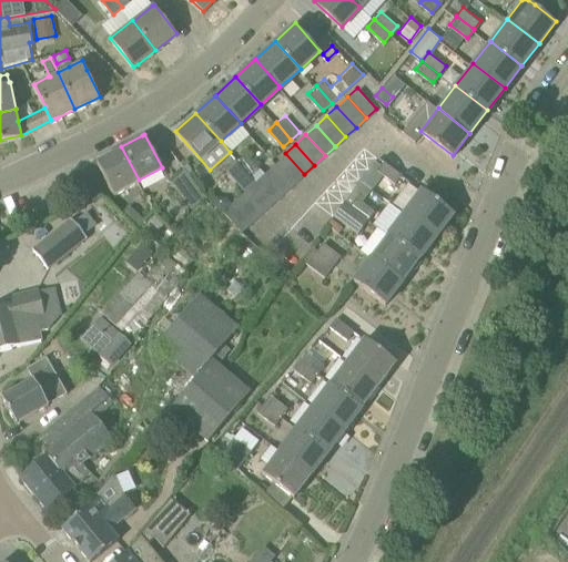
[(139,180),(121,146),(100,159),(97,160),(114,193),(139,180)]
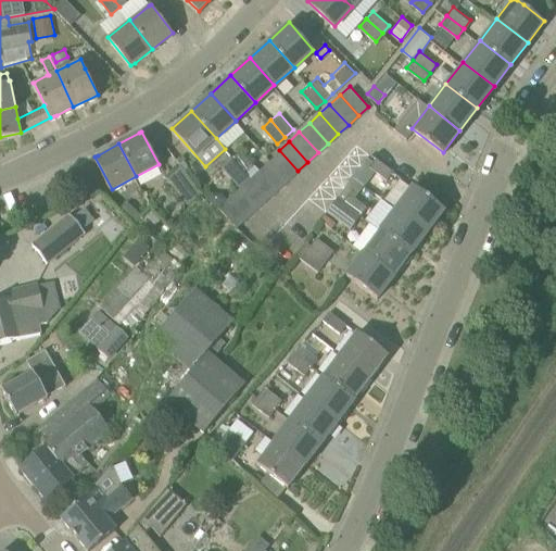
[(247,172),(255,164),(240,148),(231,155),(247,172)]
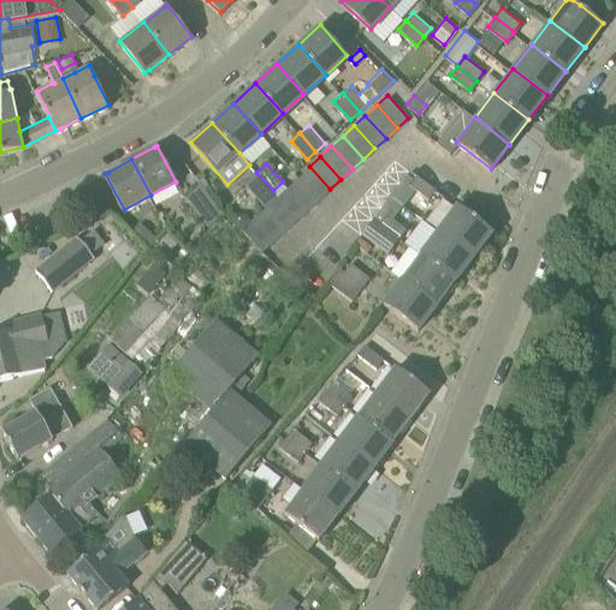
[(330,189),(309,166),(297,177),(319,199),(330,189)]
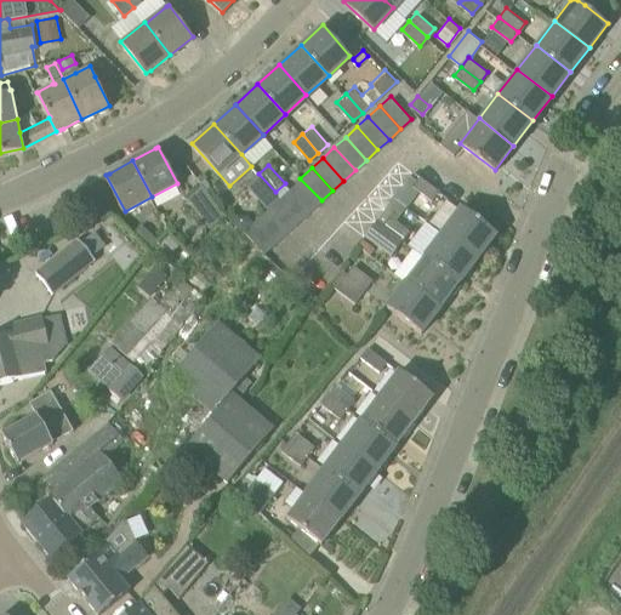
[(267,199),(275,192),(258,174),(251,181),(267,199)]
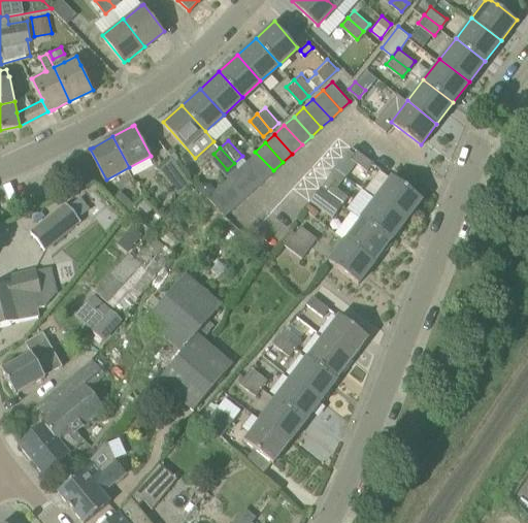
[(367,169),(373,161),(357,149),(351,157),(367,169)]
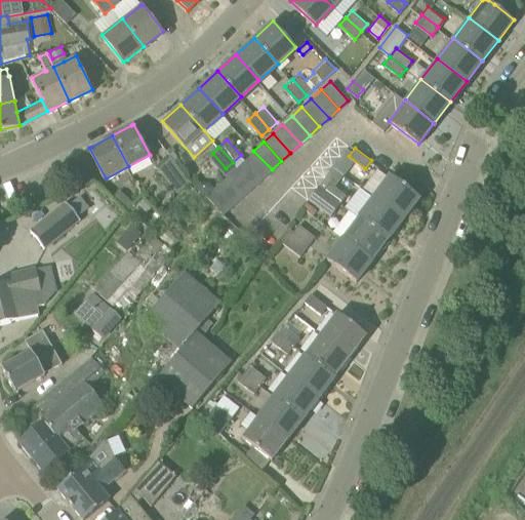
[(272,169),(253,151),(244,159),(261,178),(272,169)]
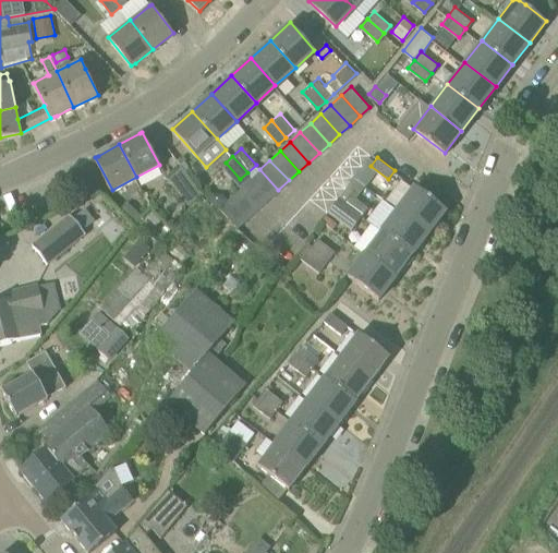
[(202,191),(182,164),(168,175),(189,201),(202,191)]
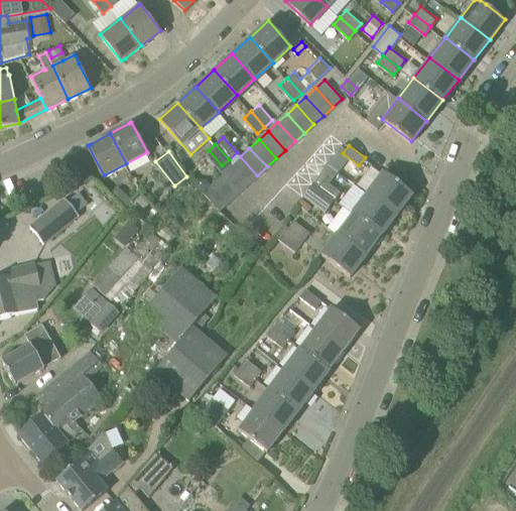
[(334,153),(328,161),(339,169),(344,161),(334,153)]
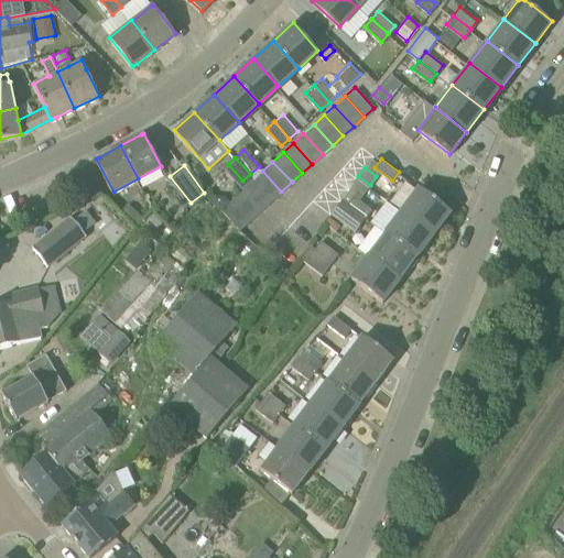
[(281,192),(262,171),(252,179),(271,200),(281,192)]
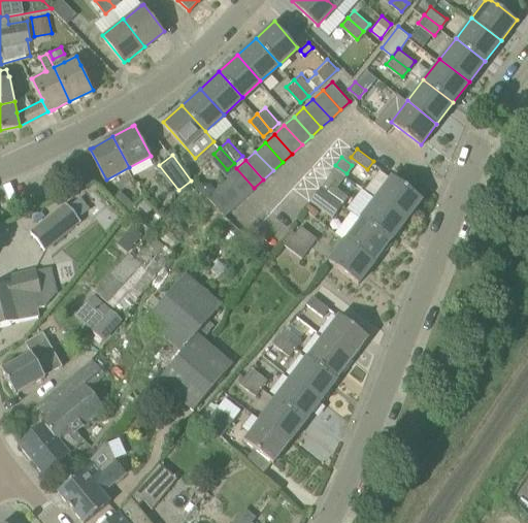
[(254,188),(236,168),(226,177),(244,197),(254,188)]
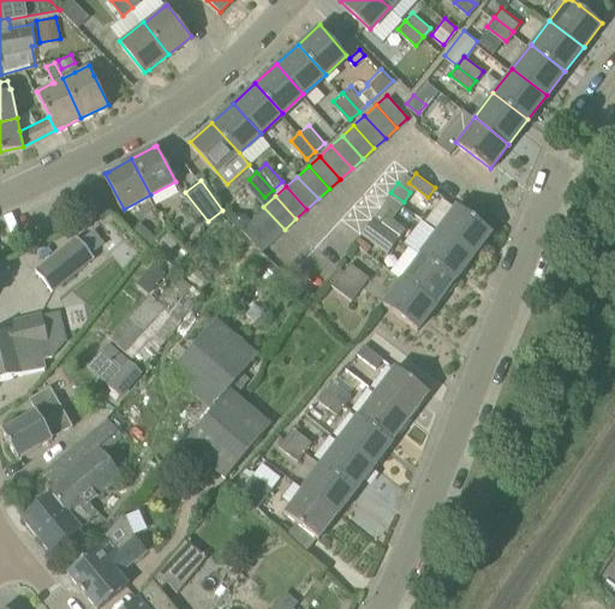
[(491,230),(458,203),(439,228),(473,254),(491,230)]
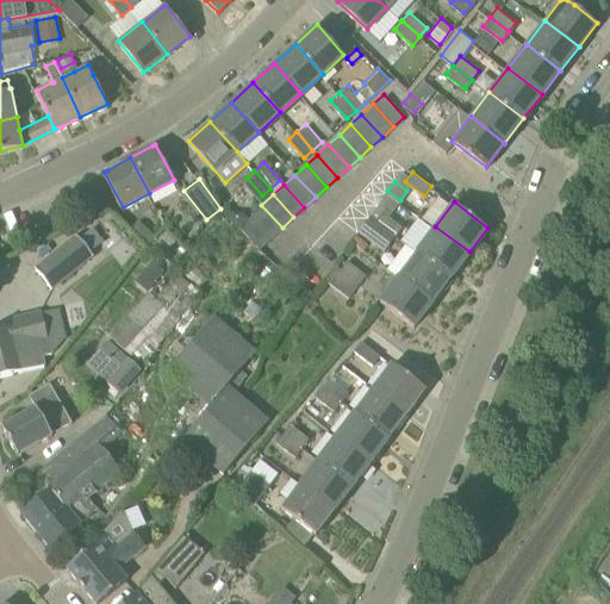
[(282,228),(261,205),(250,215),(271,237),(282,228)]
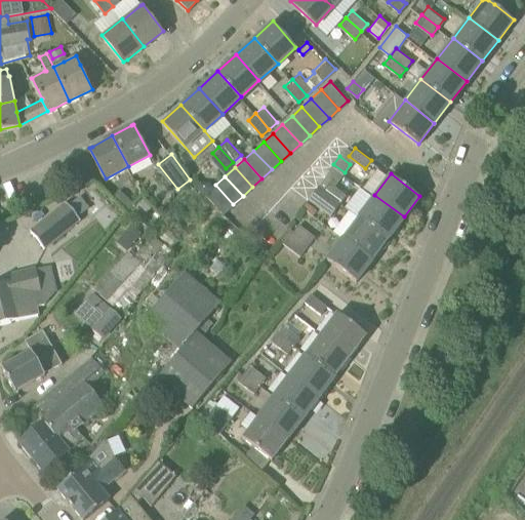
[(200,180),(195,185),(203,194),(214,186),(209,181),(200,180)]
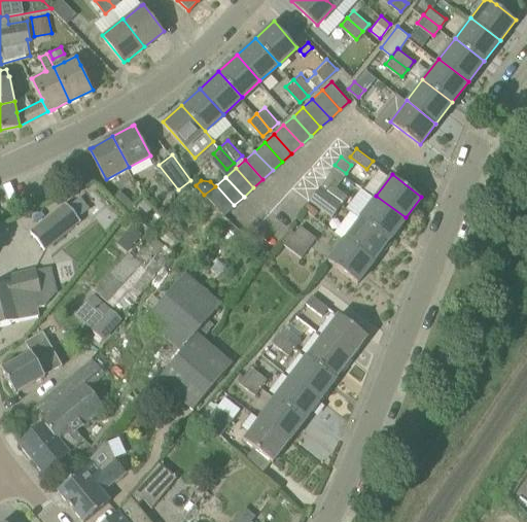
[(341,202),(347,195),(330,182),(324,189),(341,202)]
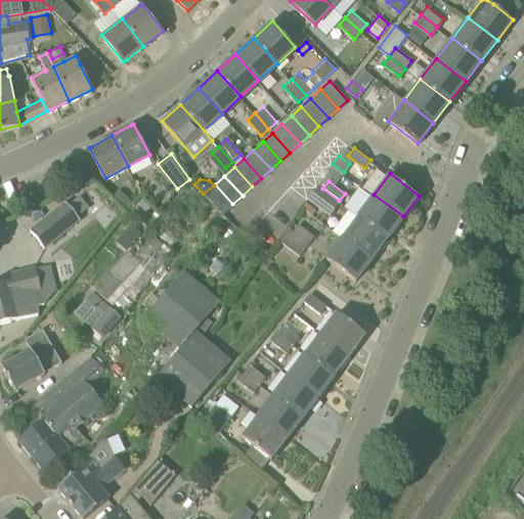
[(232,204),(215,184),(206,193),(223,213),(232,204)]
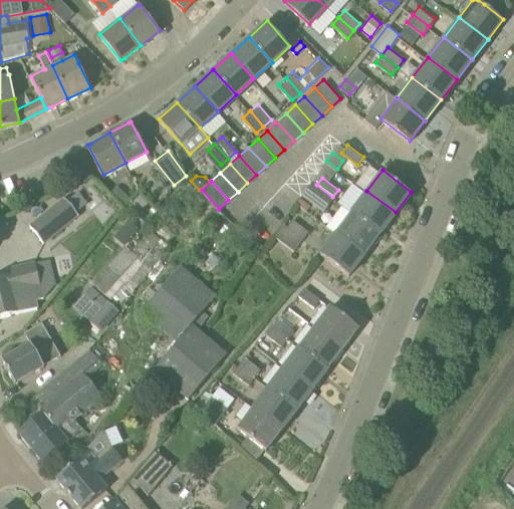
[(323,209),(332,197),(316,185),(311,181),(302,193),(323,209)]
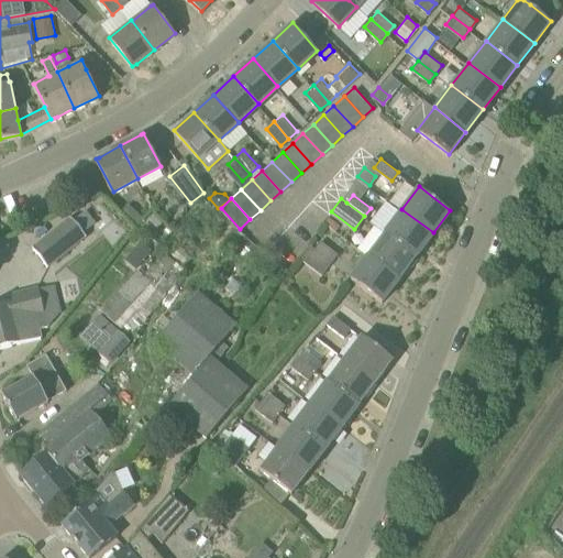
[(143,217),(128,201),(121,209),(136,225),(143,217)]
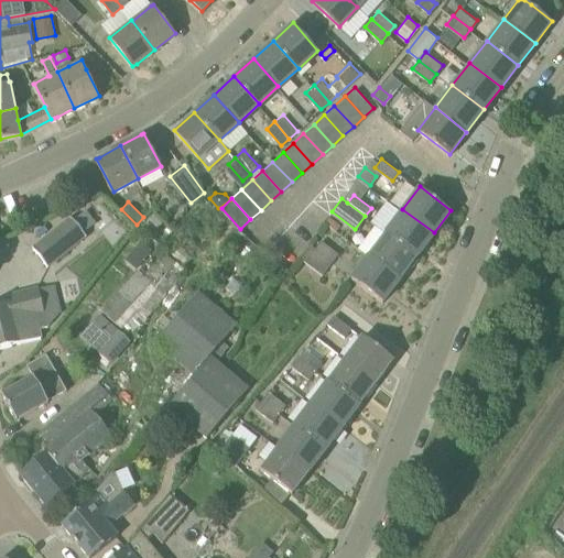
[(85,230),(97,221),(85,203),(73,211),(85,230)]
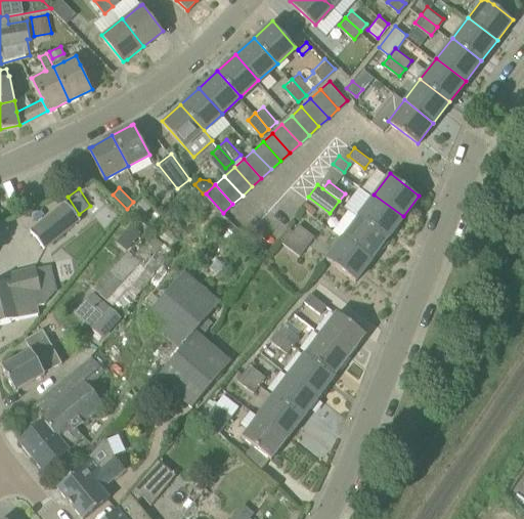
[(403,216),(374,195),(358,215),(387,238),(403,216)]
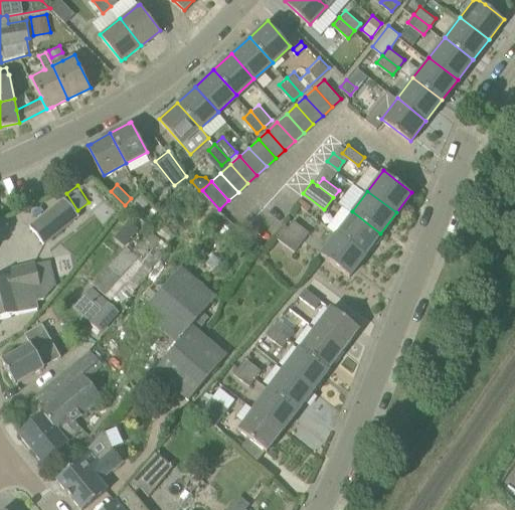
[(43,241),(78,213),(65,196),(30,224),(43,241)]
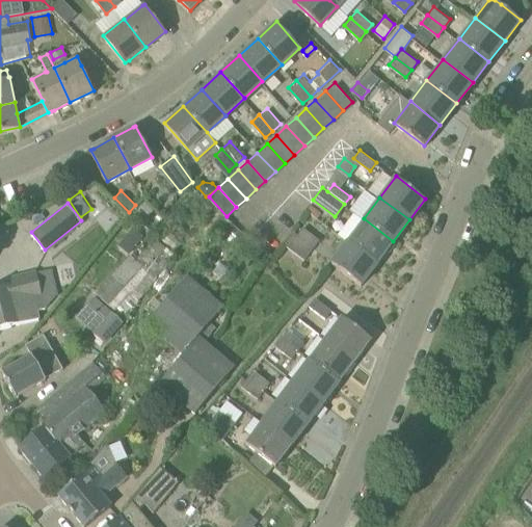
[(310,203),(307,208),(316,216),(320,211),(310,203)]
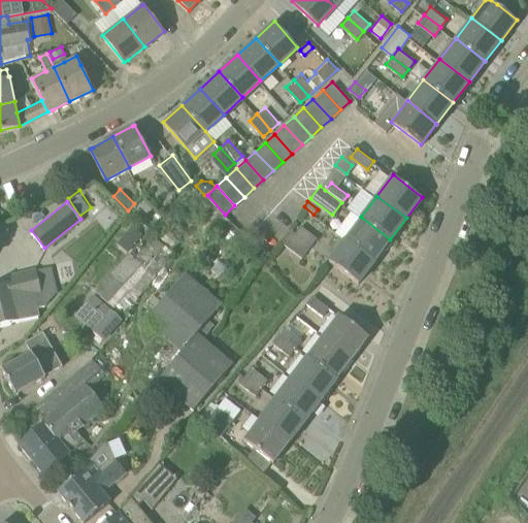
[(390,239),(361,217),(344,238),(373,261),(390,239)]
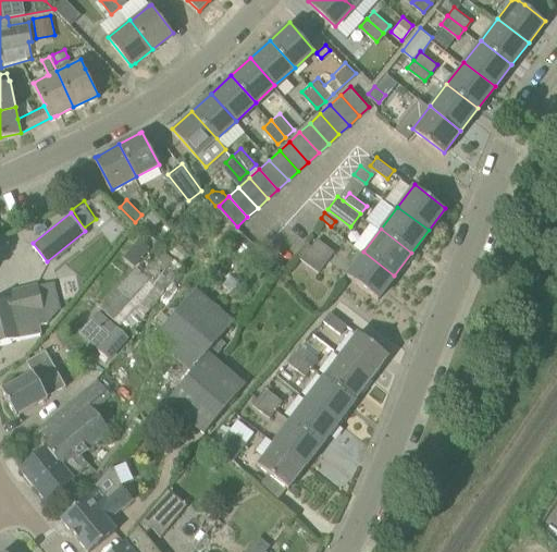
[(139,236),(131,246),(141,256),(150,245),(139,236)]
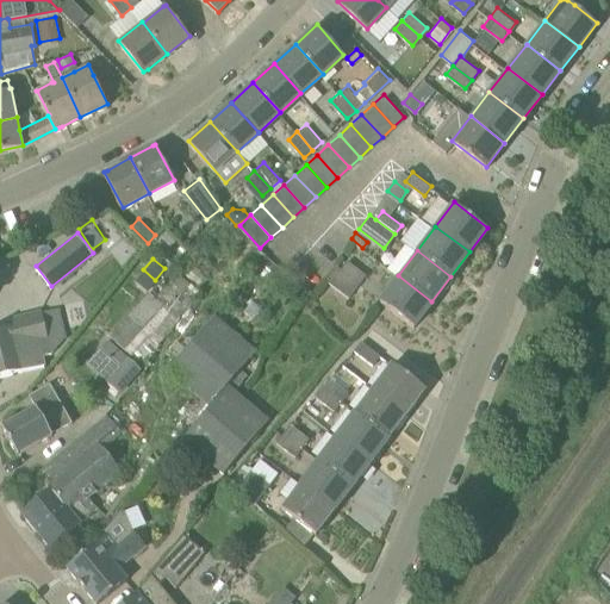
[(348,296),(366,273),(346,259),(340,267),(335,263),(324,278),(348,296)]
